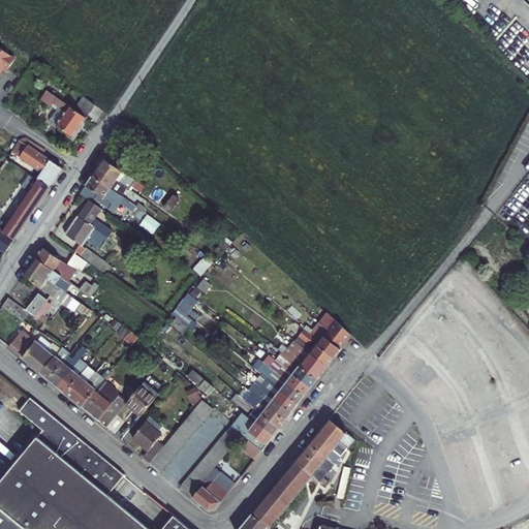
[(0,74),(2,71),(1,70),(3,67),(7,70),(16,59),(0,48),(0,74)]
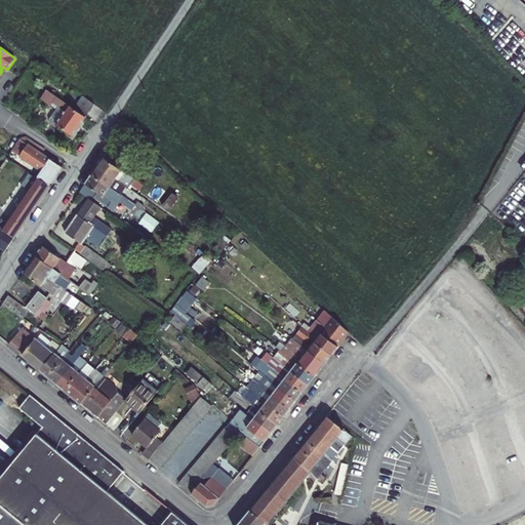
[(75,110),(48,90),(42,99),(57,110),(50,121),(74,136),(95,106),(83,97),(75,110)]
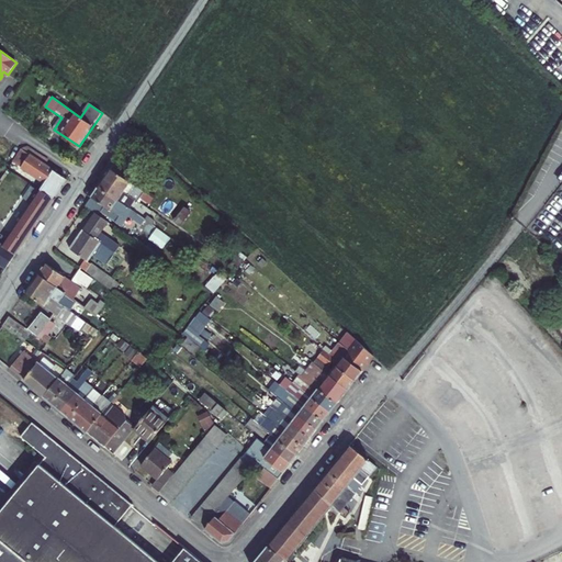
[(13,160),(22,167),(31,155),(21,148),(13,160)]
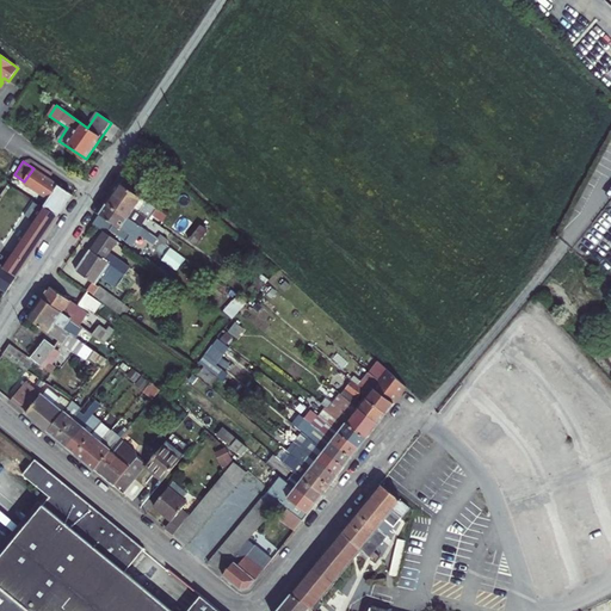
[(0,288),(7,292),(73,195),(34,168),(24,181),(42,193),(39,197),(45,201),(47,197),(50,199),(45,207),(36,220),(31,216),(13,241),(19,245),(4,266),(0,264),(0,288)]
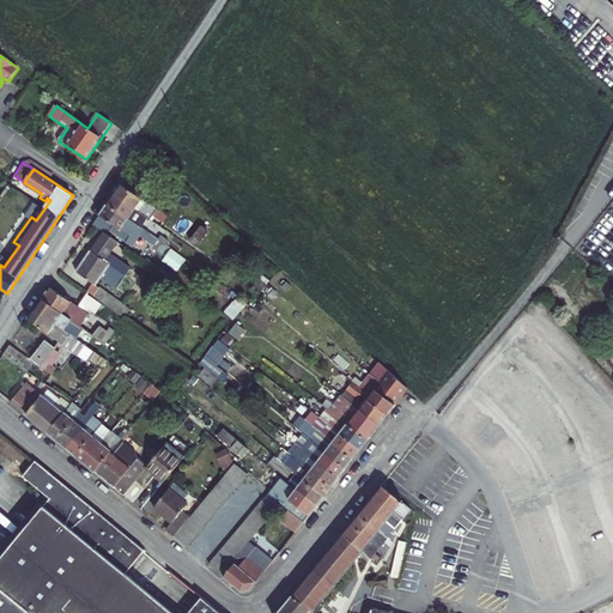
[(137,195),(141,188),(127,177),(114,195),(144,216),(146,211),(164,223),(168,217),(137,195)]
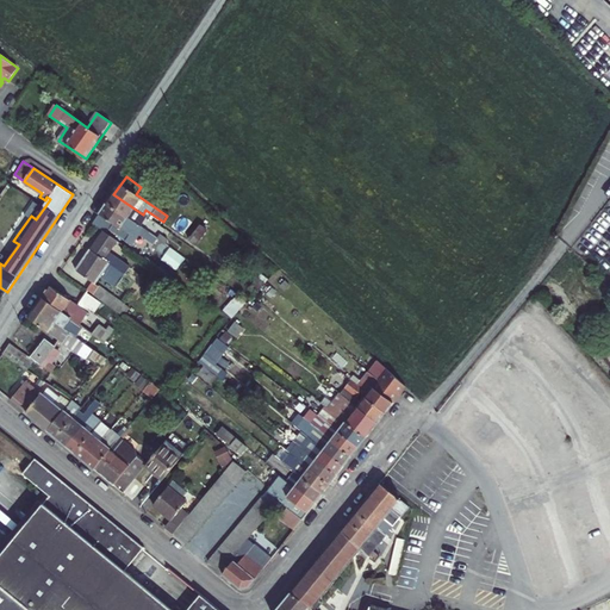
[(166,230),(143,215),(113,194),(106,205),(149,234),(154,226),(163,232),(166,230)]
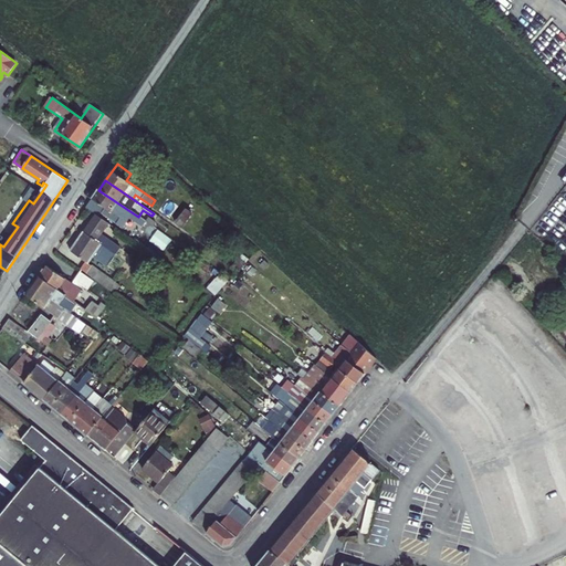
[(42,191),(37,188),(29,200),(33,203),(42,191)]
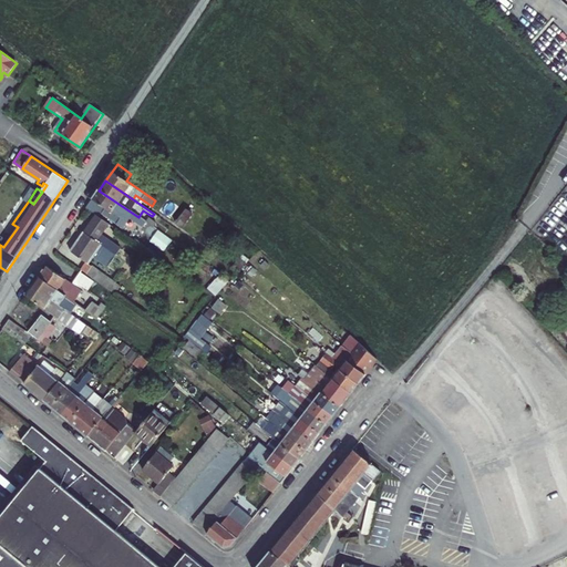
[(130,217),(143,227),(146,223),(138,217),(99,191),(86,209),(98,217),(99,218),(102,213),(111,218),(113,214),(123,220),(126,223),(130,217)]
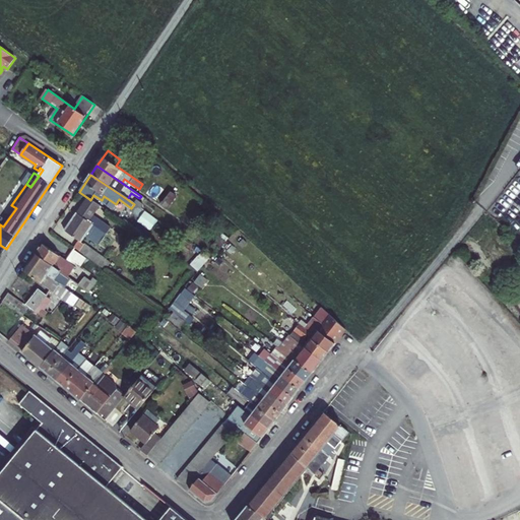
[(176,195),(171,191),(161,205),(166,208),(176,195)]
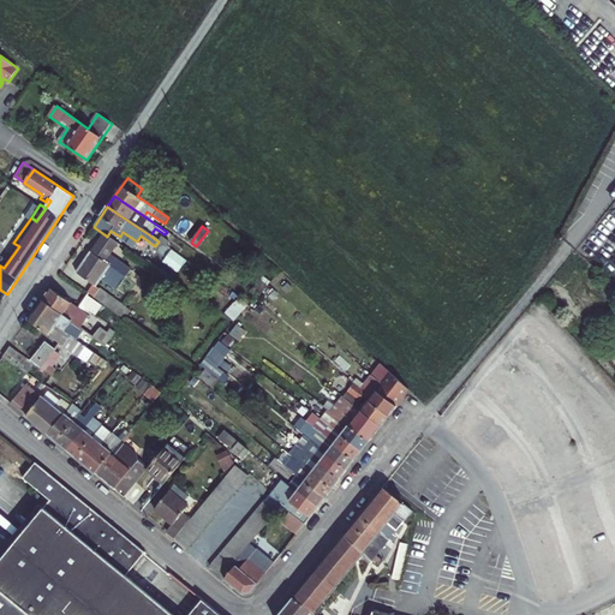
[(123,232),(120,237),(130,244),(133,239),(123,232)]
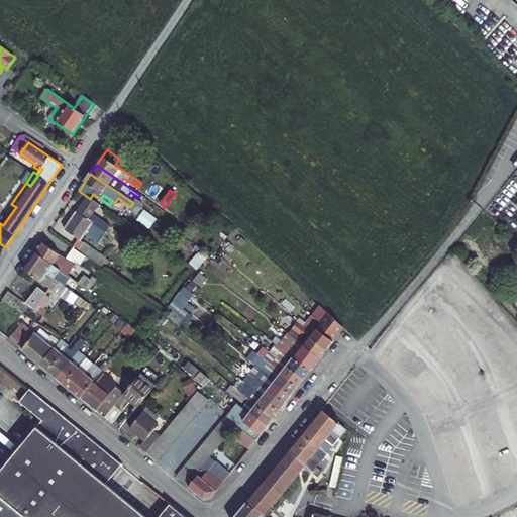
[(90,199),(89,198),(78,213),(77,213),(65,231),(79,240),(82,242),(87,236),(100,245),(111,228),(93,216),(100,205),(90,199)]
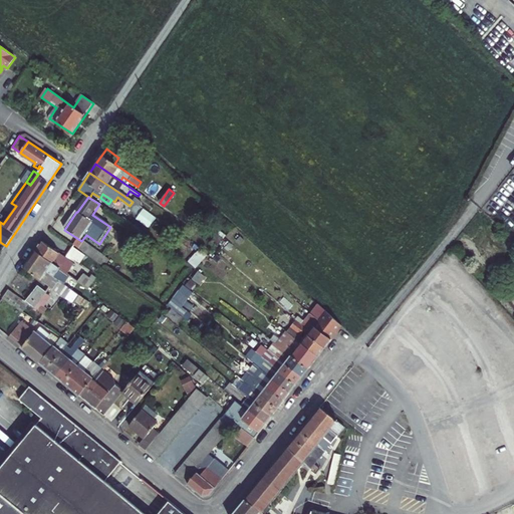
[(142,202),(135,198),(133,202),(139,206),(142,202)]
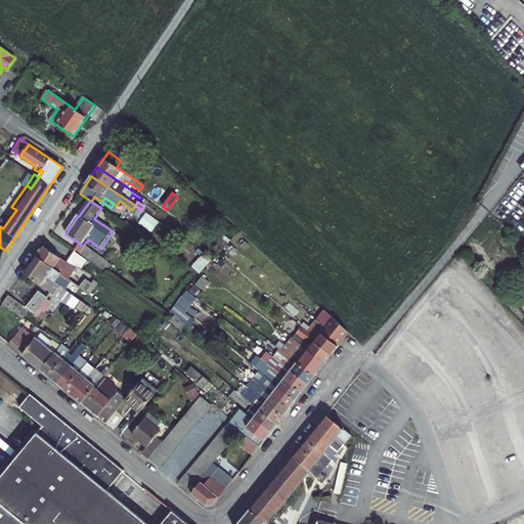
[(83,246),(80,244),(76,250),(82,254),(85,248),(83,246)]
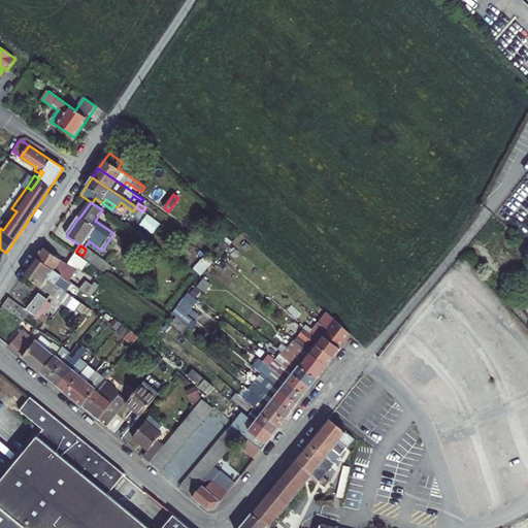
[(58,258),(43,248),(37,258),(56,270),(71,283),(91,298),(99,286),(95,282),(92,286),(73,271),(74,269),(58,258)]
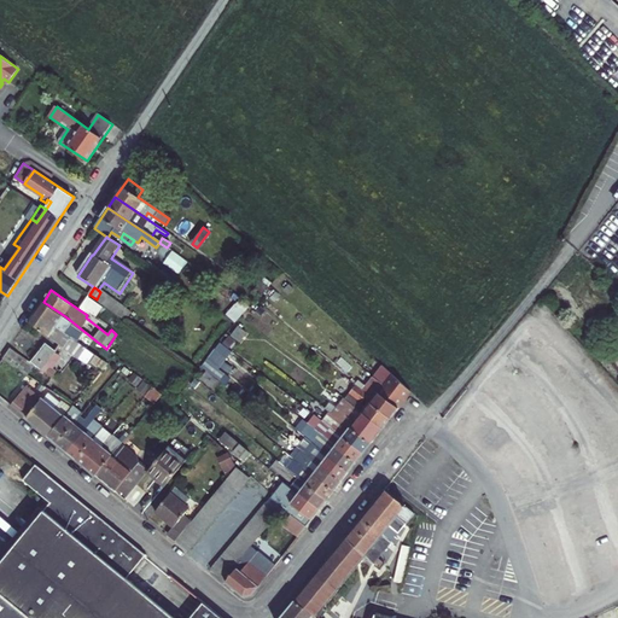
[(130,313),(101,292),(97,299),(110,310),(126,320),(130,313)]
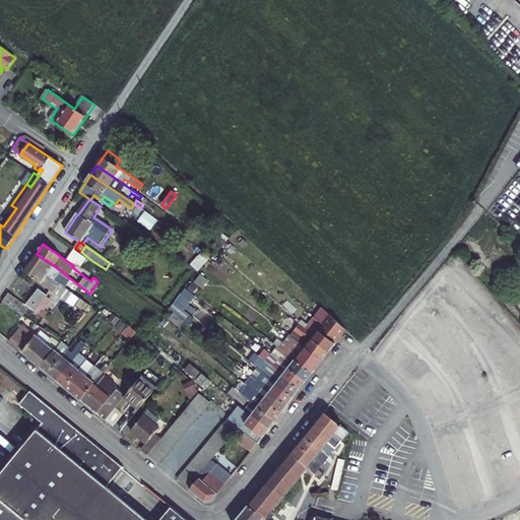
[(86,259),(73,249),(68,257),(81,266),(86,259)]
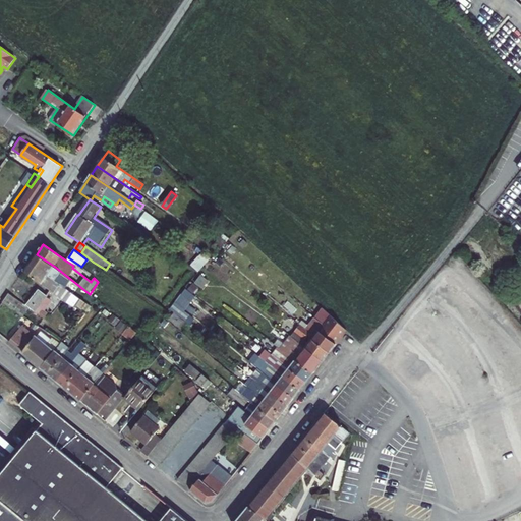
[(37,254),(30,264),(64,287),(70,279),(55,267),(37,254)]
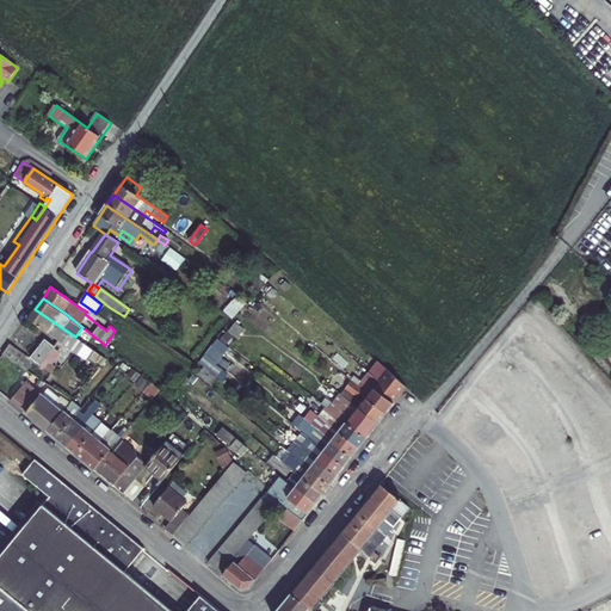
[(107,359),(75,337),(35,309),(29,319),(69,347),(87,360),(90,358),(103,366),(107,359)]
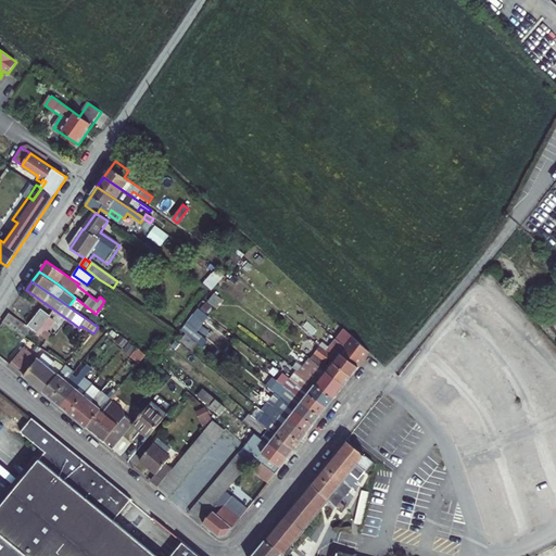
[(207,301),(216,307),(222,299),(214,293),(207,301)]
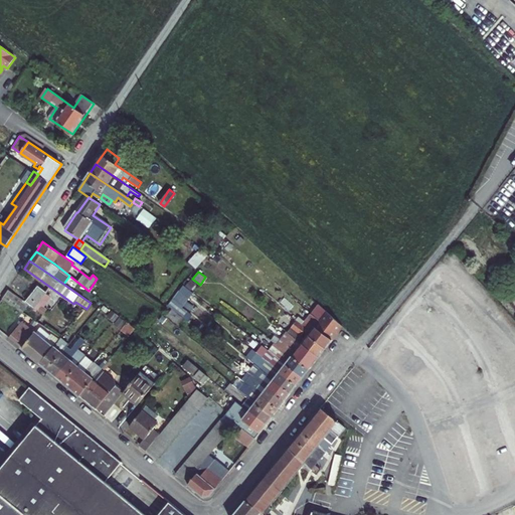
[(46,294),(39,288),(28,303),(43,315),(47,309),(39,303),(46,294)]
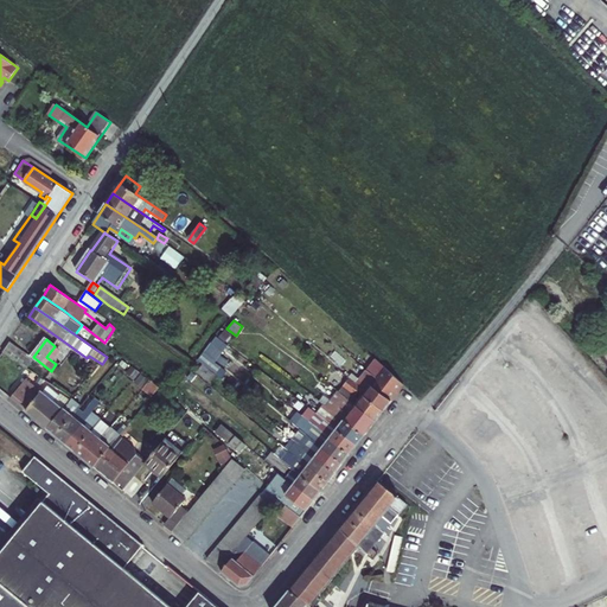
[(33,359),(11,342),(4,352),(27,369),(33,359)]
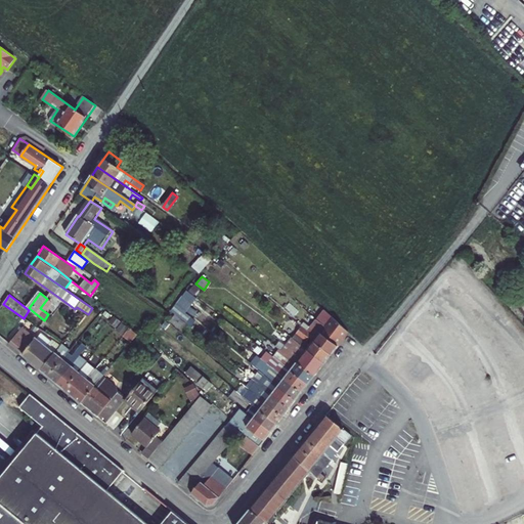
[(186,312),(176,304),(171,311),(172,312),(175,315),(180,319),(182,317),(186,312)]
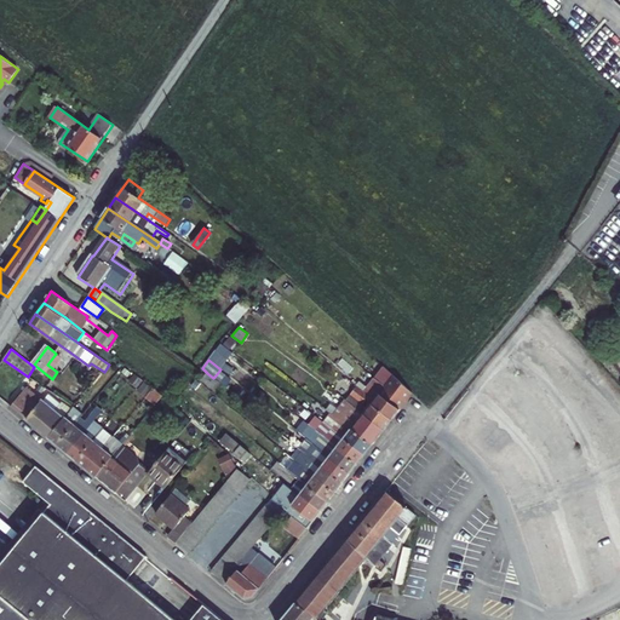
[(374,379),(401,401),(409,390),(384,369),(374,379)]
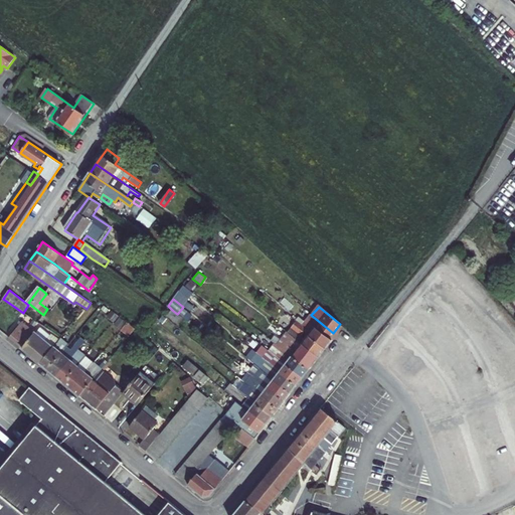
[(177,314),(172,310),(168,315),(179,324),(183,319),(182,318),(177,314)]
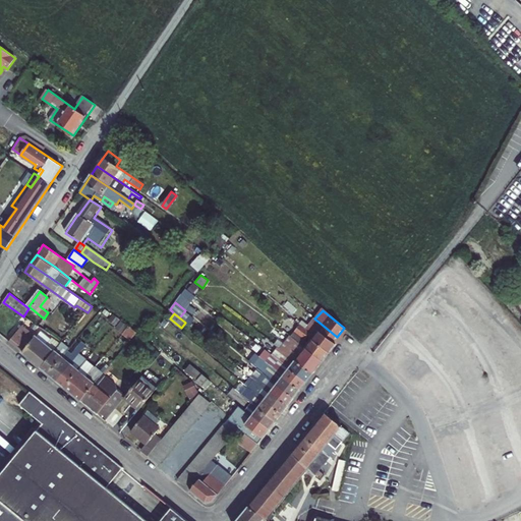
[(310,325),(304,320),(300,324),(310,333),(307,336),(329,354),(336,344),(333,342),(337,337),(314,319),(310,325)]
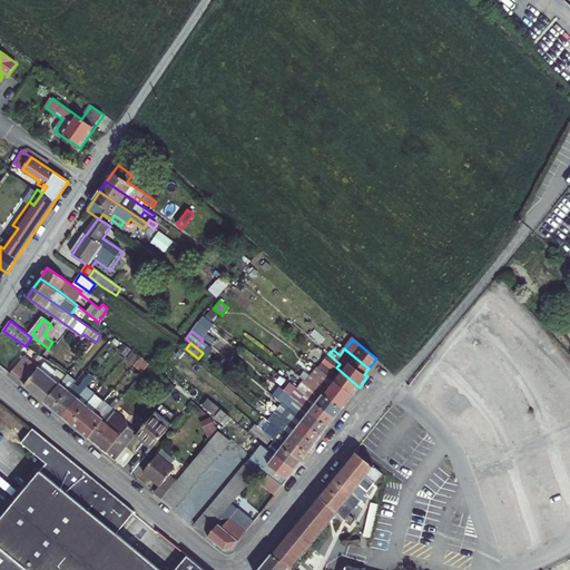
[(317,369),(352,396),(360,387),(336,367),(340,364),(328,354),(317,369)]
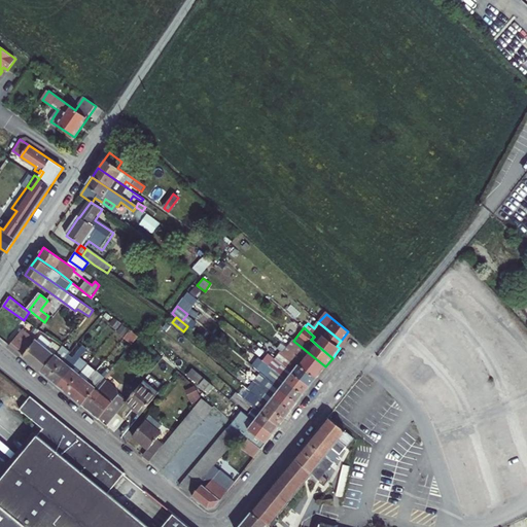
[(46,350),(22,328),(9,345),(42,372),(55,356),(61,349),(53,343),(46,350)]
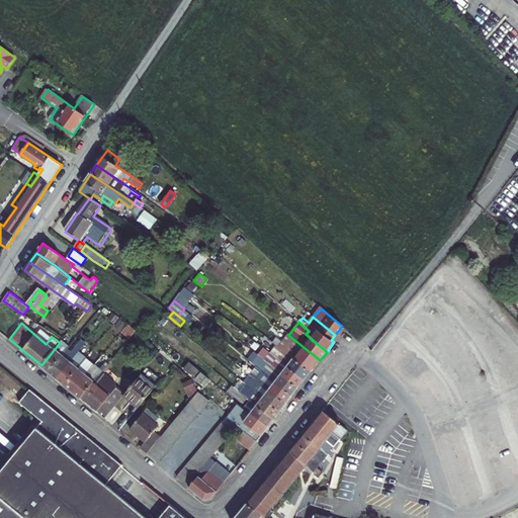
[(136,330),(127,324),(121,332),(128,338),(136,330)]
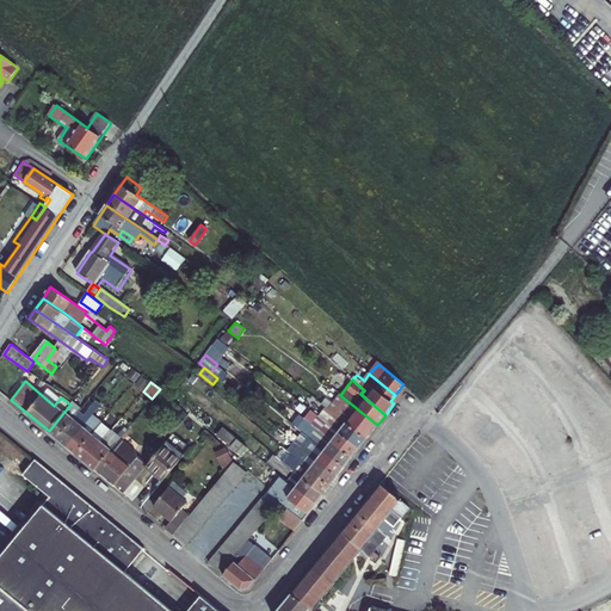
[(321,395),(318,401),(328,409),(333,405),(321,395)]
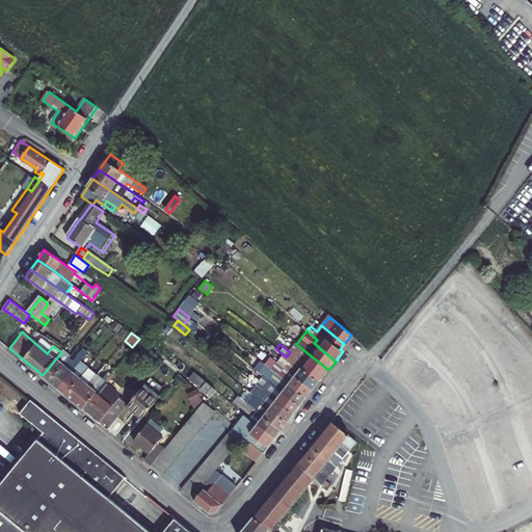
[(286,356),(287,357),(319,382),(328,370),(296,344),(290,352),(286,356)]
